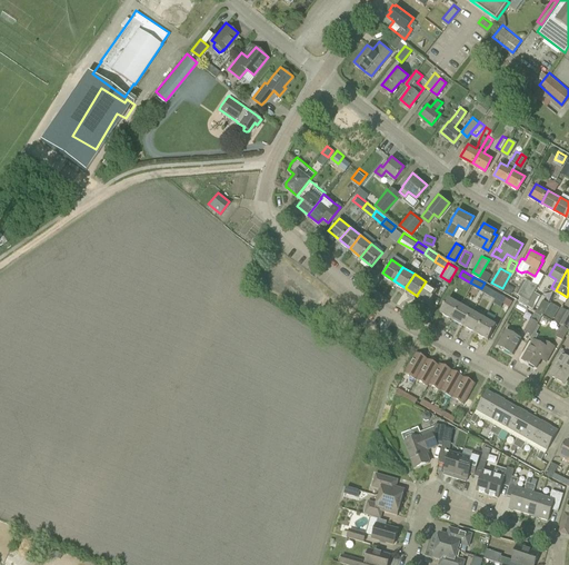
[(527,303),(535,289),(538,284),(527,277),(518,293),(520,294),(518,297),(527,303)]
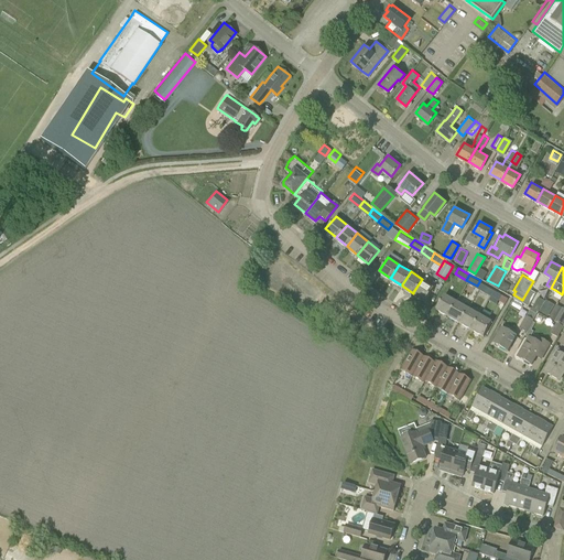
[(413,292),(413,293),(425,300),(434,287),(422,279),(413,292)]
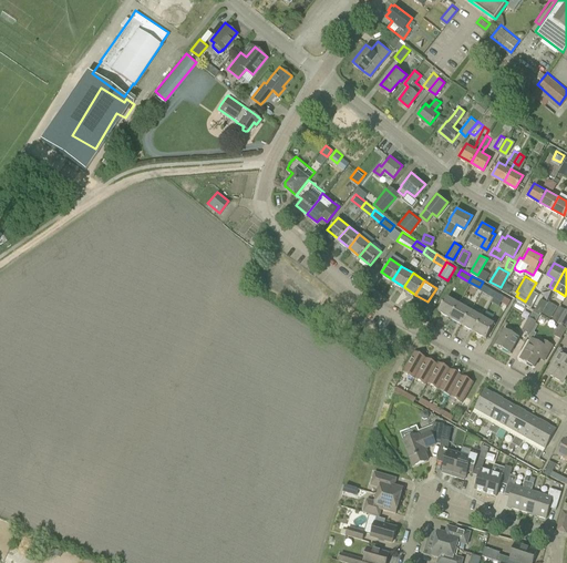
[(491,294),(493,288),(483,282),(480,287),(491,294)]
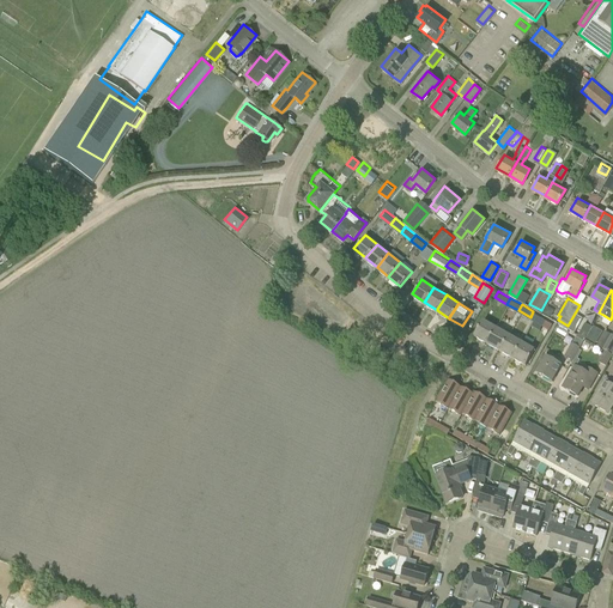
[(533,311),(530,317),(541,323),(545,317),(533,311)]
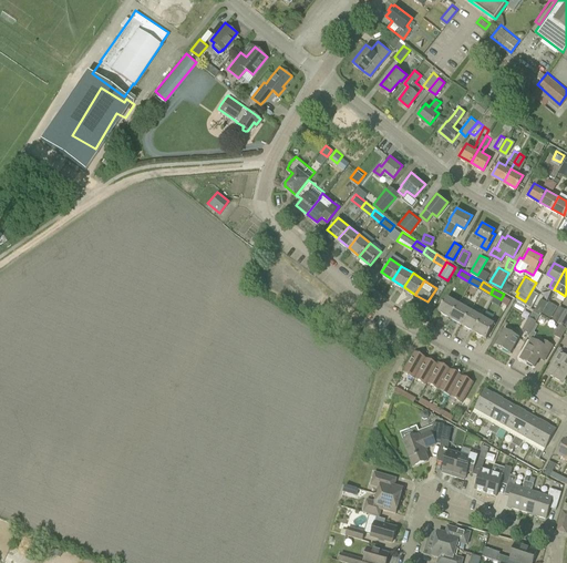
[(533,288),(525,302),(532,305),(538,292),(533,288)]
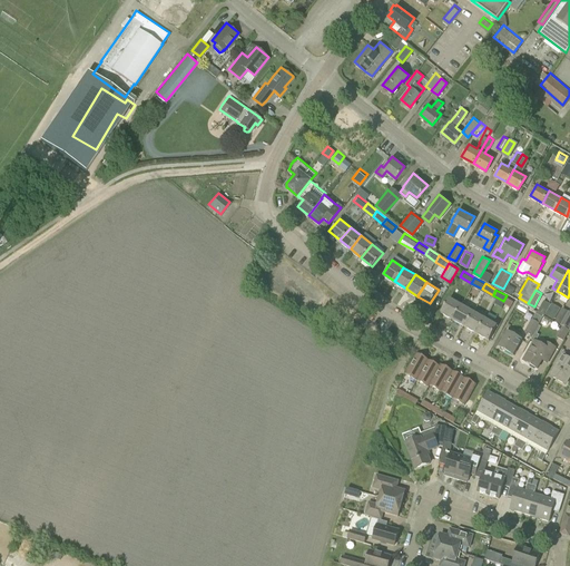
[(453,318),(461,303),(449,296),(441,311),(453,318)]
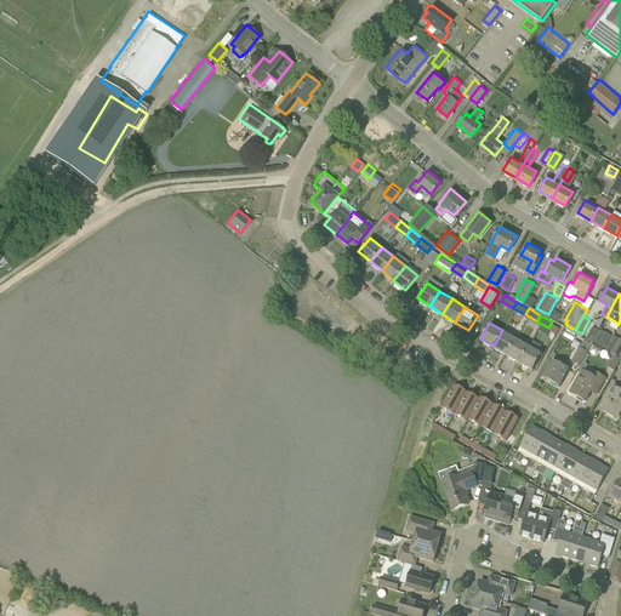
[(603,346),(610,332),(600,326),(593,340),(603,346)]
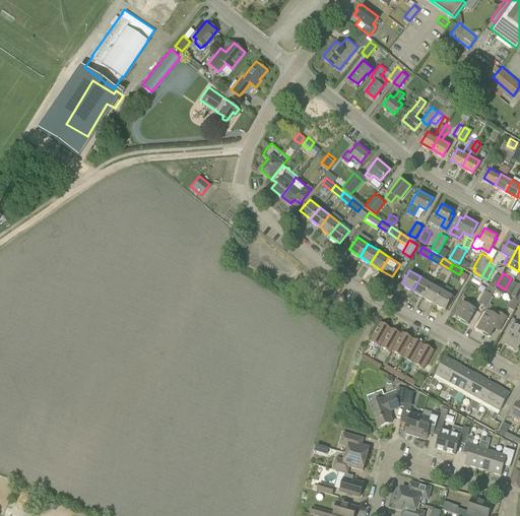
[(427,279),(420,276),(413,289),(424,296),(432,282),(434,278),(429,276),(427,279)]
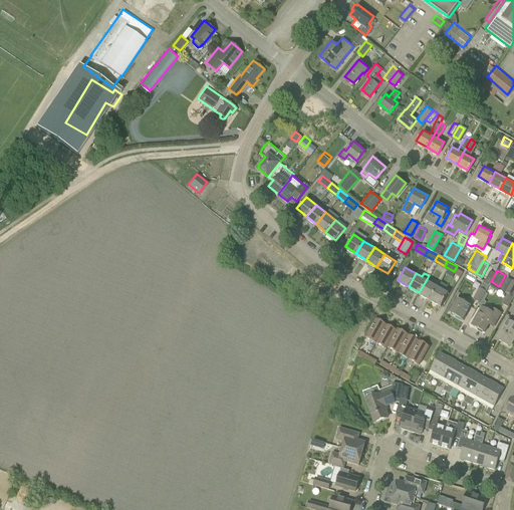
[(506,290),(513,278),(507,275),(500,287),(506,290)]
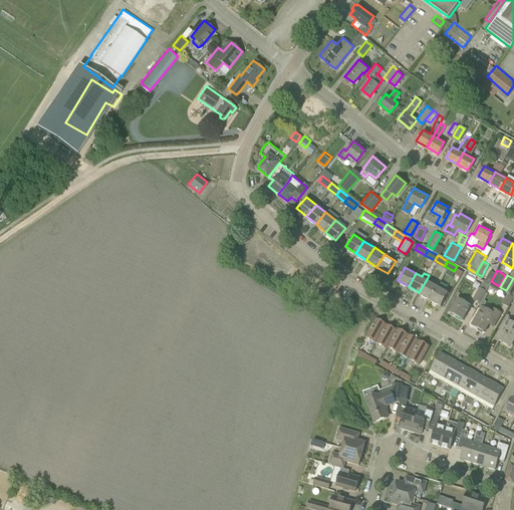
[(430,298),(437,285),(427,279),(419,292),(430,298)]
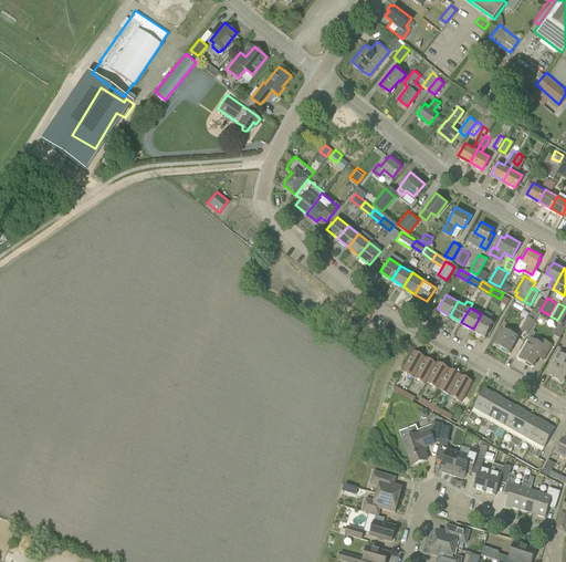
[(535,318),(538,312),(532,308),(528,314),(527,314),(521,326),(528,331),(535,319),(535,318)]
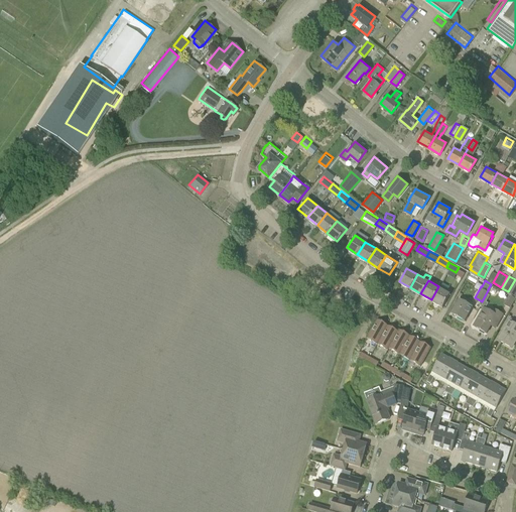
[(438,286),(431,299),(442,305),(449,292),(438,286)]
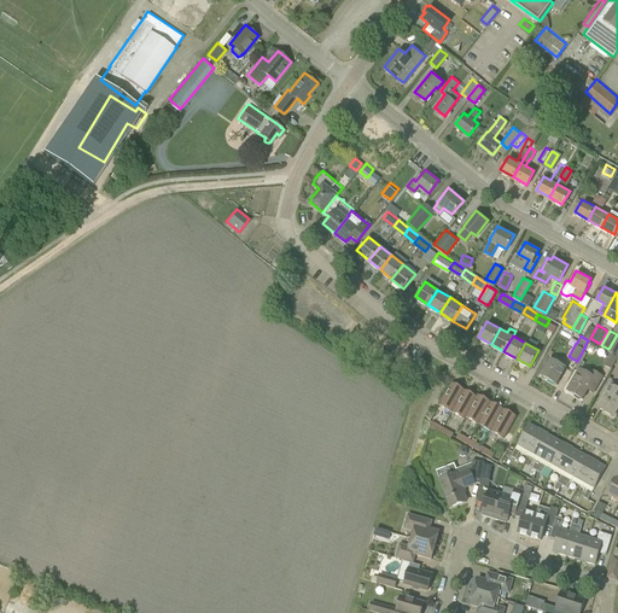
[(611,366),(617,355),(610,350),(604,361),(611,366)]
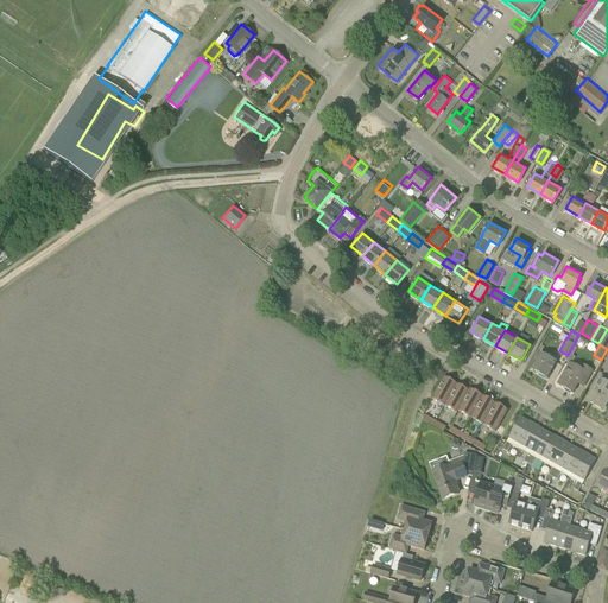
[(548,375),(556,360),(540,350),(532,366),(548,375)]
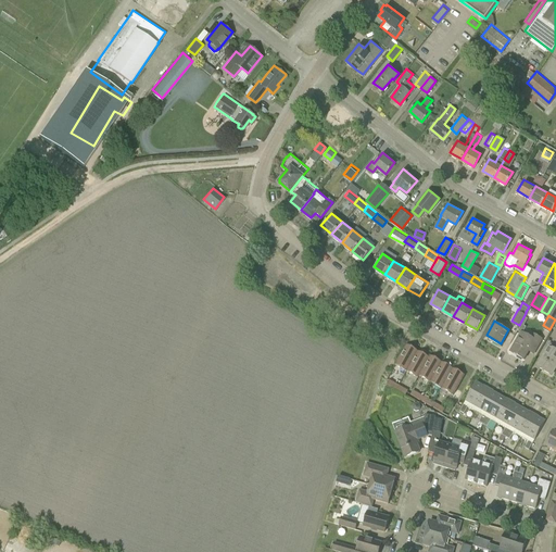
[(529,335),(521,329),(510,349),(523,356),(528,349),(531,350),(534,345),(535,346),(541,336),(531,330),(529,335)]
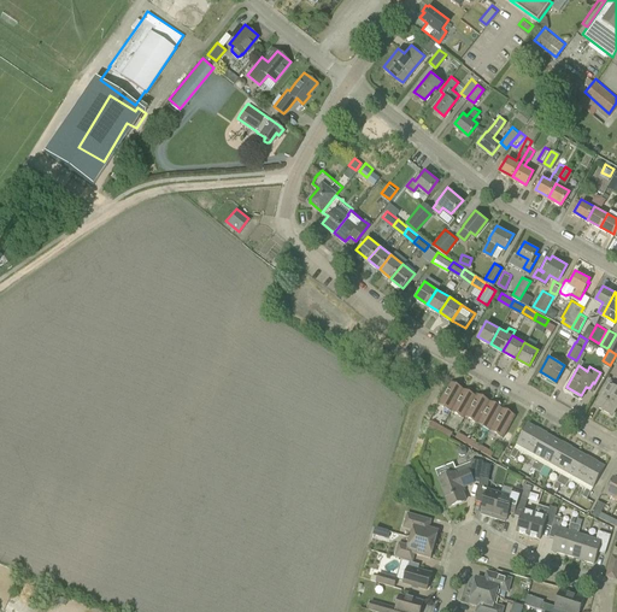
[(451,409),(463,386),(451,378),(438,401),(451,409)]
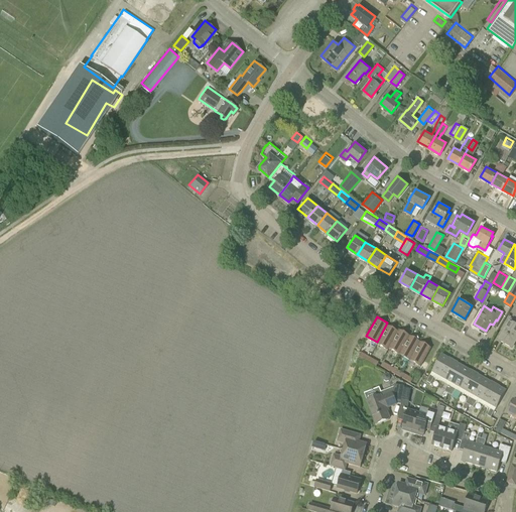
[(515,323),(509,318),(499,338),(512,345),(515,337),(515,323)]
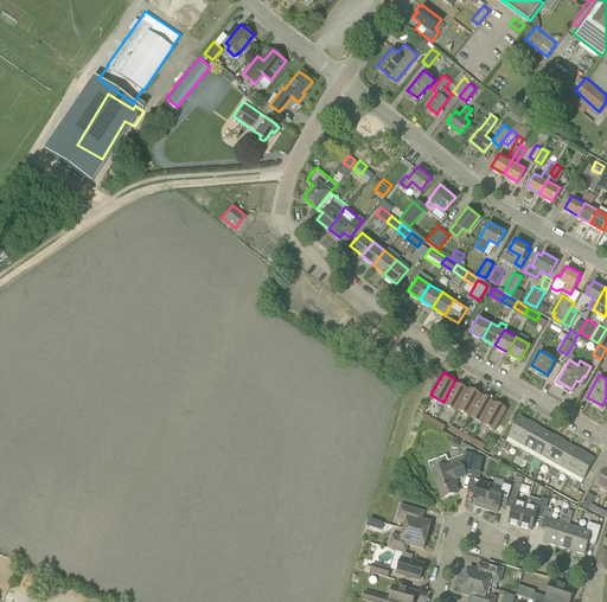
[(458,407),(468,386),(455,379),(443,402),(457,409),(458,407)]
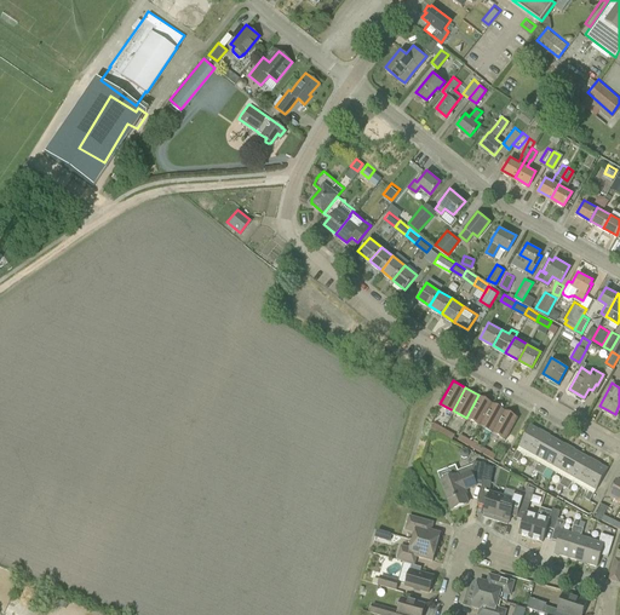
[(480,423),(492,400),(480,394),(478,395),(468,415),(480,423)]
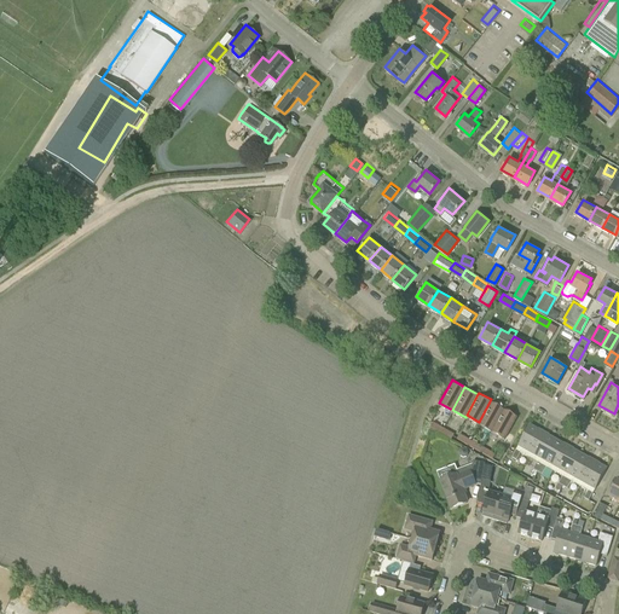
[(491,429),(503,406),(491,399),(479,422),(491,429)]
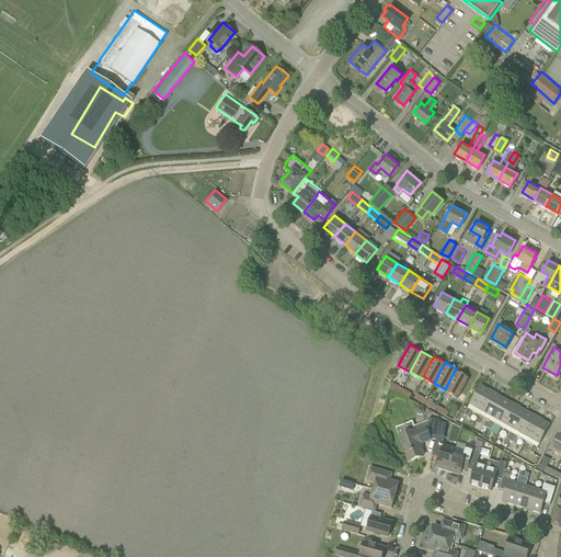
[(456,368),(445,389),(457,396),(469,376),(456,368)]
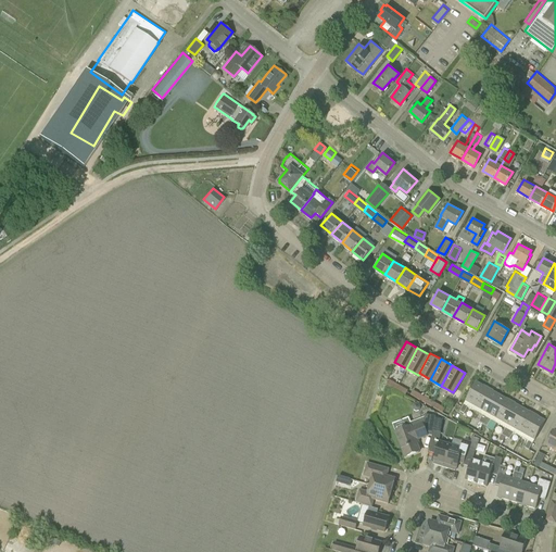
[(395,387),(399,383),(389,377),(386,381),(395,387)]
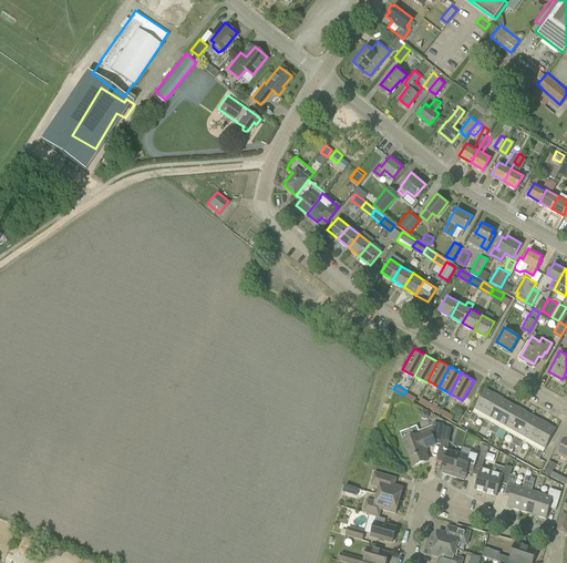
[(486,387),(475,406),(473,410),(485,417),(486,412),(497,393),(486,387)]
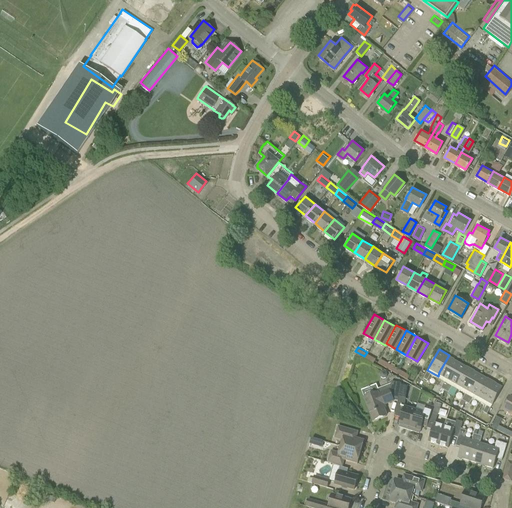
[(367,352),(364,356),(373,361),(376,357),(367,352)]
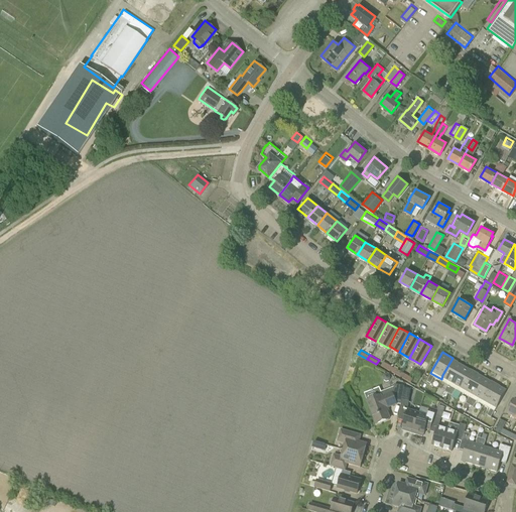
[(453,358),(442,375),(441,379),(447,382),(452,384),(454,381),(463,364),(453,358)]
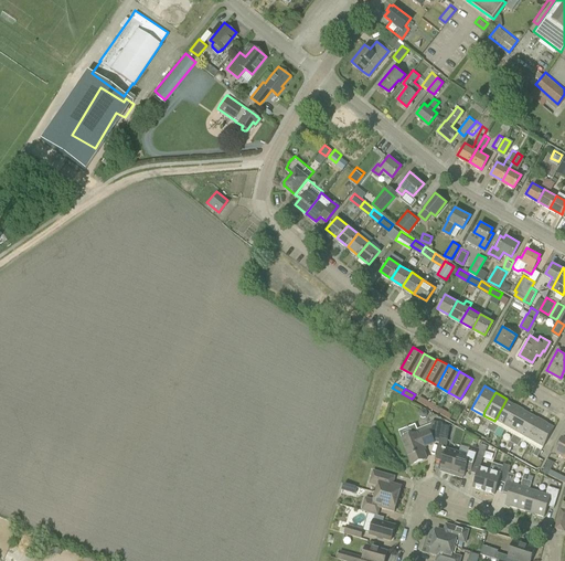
[(428,404),(430,400),(419,393),(417,398),(428,404)]
